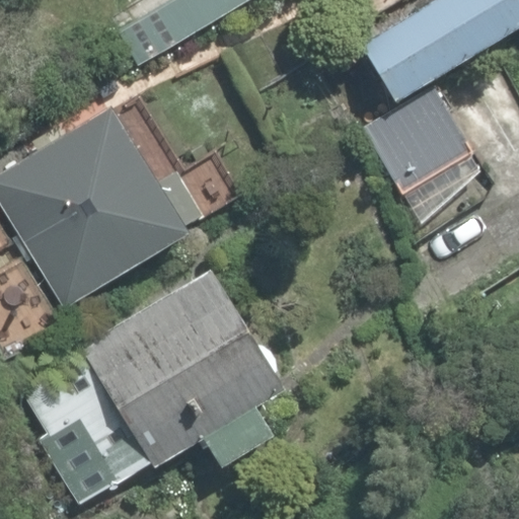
[(150,0),(106,23),(126,58),(235,0),(150,0)]
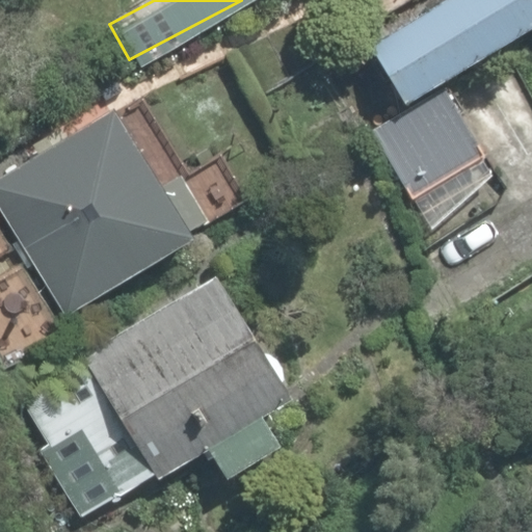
[(531,0),(418,0),(366,32),(404,92),(531,14),(531,0)]
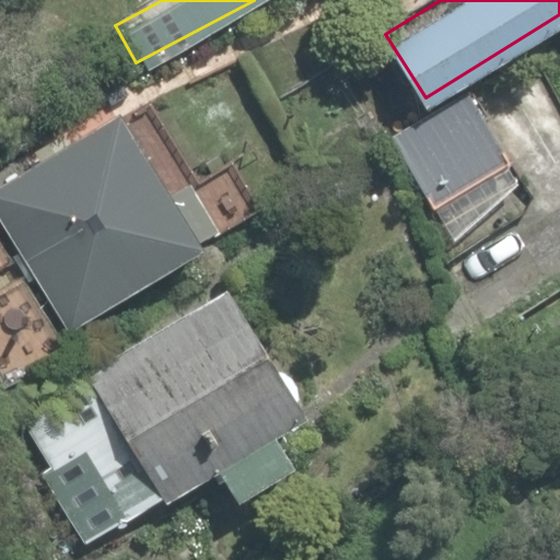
[(391,131),(432,199),(508,153),(466,85),(391,131)]
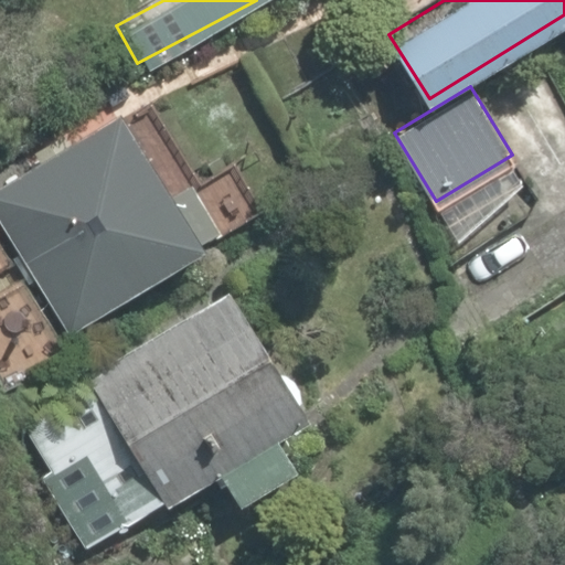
[(33,276),(68,334),(205,252),(120,113),(0,185),(0,222),(10,238),(0,243),(0,244),(23,283),(33,276)]
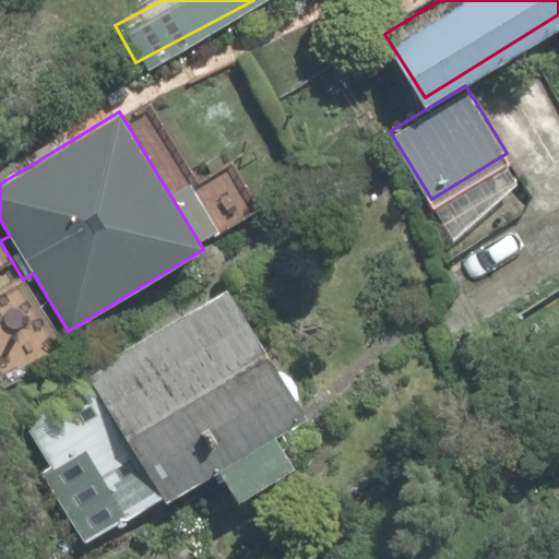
[(40,473),(84,544),(162,496),(166,503),(218,471),(238,502),(294,467),(273,436),(305,416),(226,287),(85,373),(88,379),(21,420),(50,467),(40,473)]
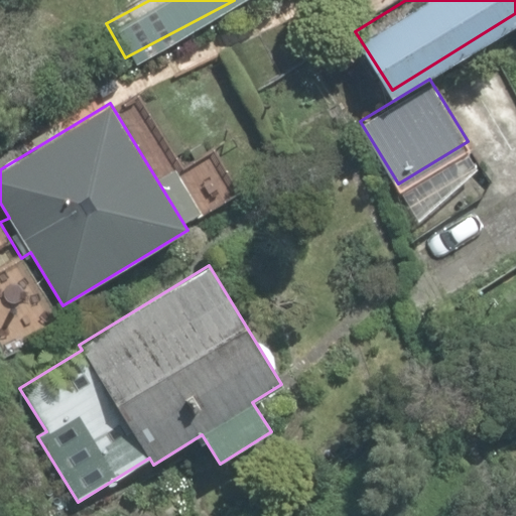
[(0,329),(0,337),(10,355),(24,347),(20,340),(56,317),(37,286),(1,308),(10,324),(0,329)]
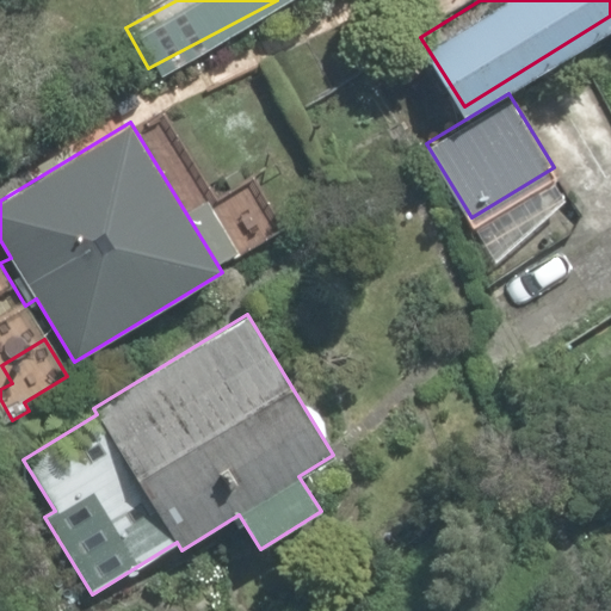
All buildings are outlined.
